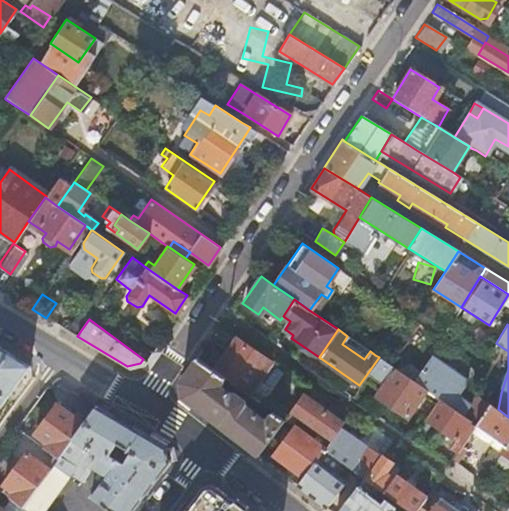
[(235,338),(213,370),(244,392),(247,394),(260,404),(272,388),(270,386),(281,370),(269,362),(235,338)]
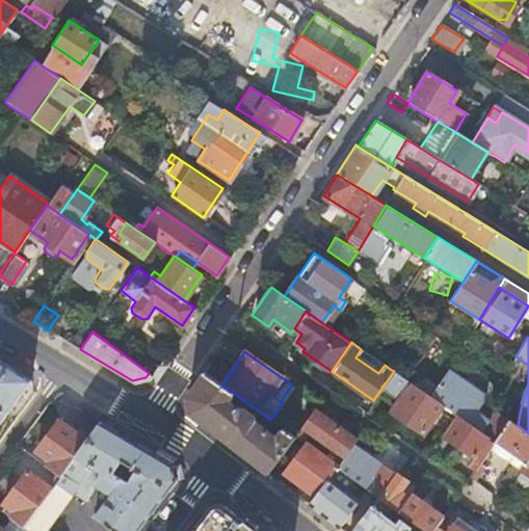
[(523,362),(516,356),(511,362),(519,367),(523,362)]
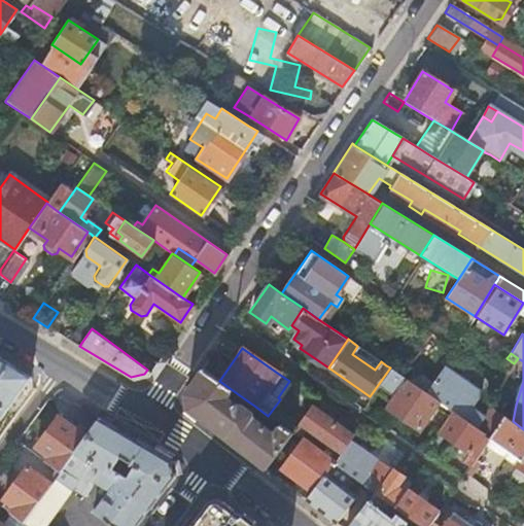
[(0,415),(28,377),(0,360),(0,415)]
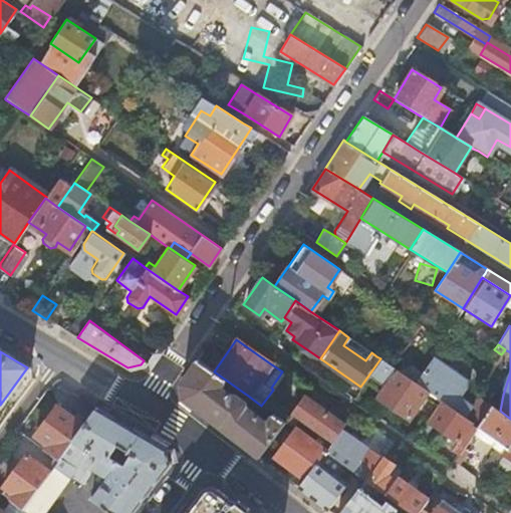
[(391,365),(394,362),(378,353),(376,356),(380,358),(391,365)]
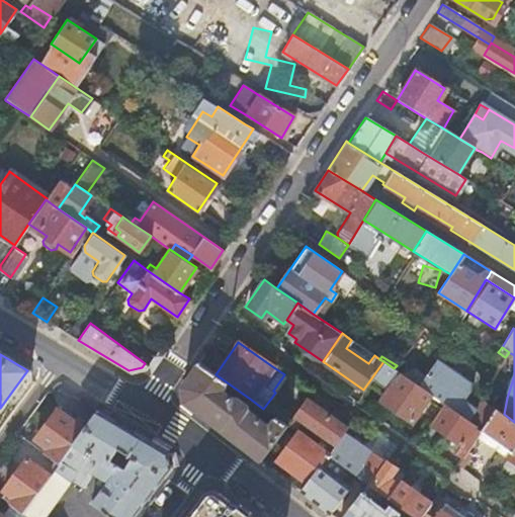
[(445,405),(453,410),(470,385),(435,360),(425,375),(418,385),(430,394),(445,405)]
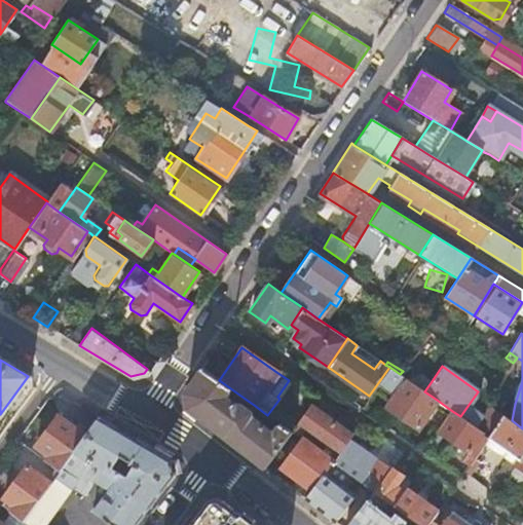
[(219,380),(199,367),(183,391),(186,406),(264,466),(291,430),(278,422),(274,426),(269,427),(252,415),(250,409),(248,407),(251,403),(219,380)]
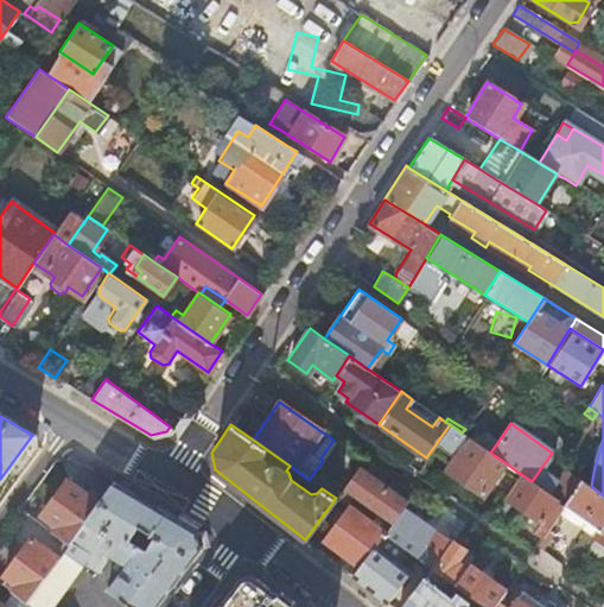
[(451,462),(445,470),(483,497),(504,462),(490,453),(468,437),(468,436),(462,432),(450,424),(432,449),(451,462)]
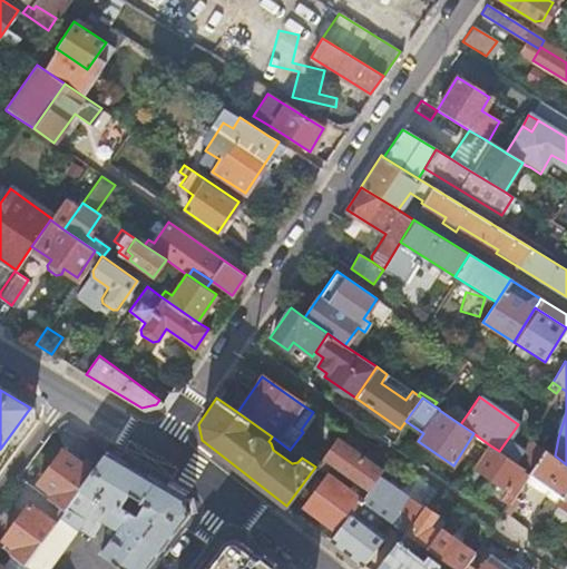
[(446,400),(439,410),(460,424),(468,413),(446,400)]
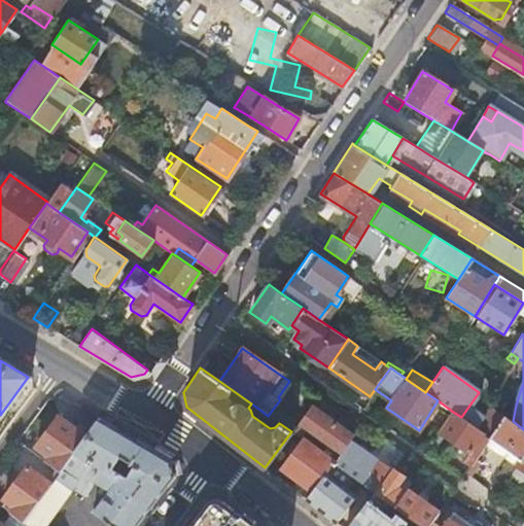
[(311,404),(292,430),(299,435),(306,426),(341,452),(350,439),(354,433),(311,404)]
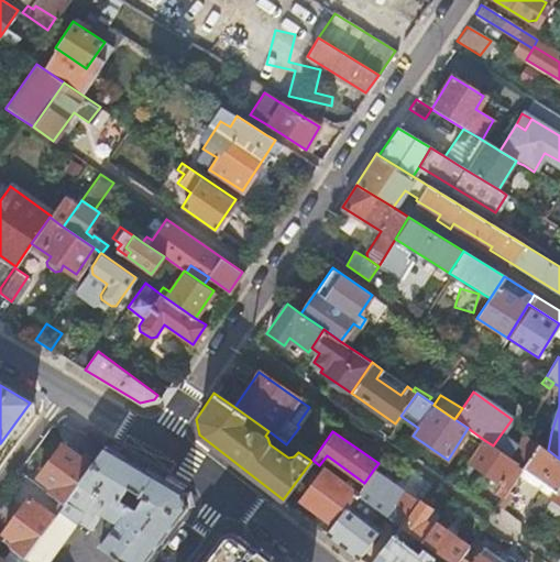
[(539,443),(525,434),(511,458),(524,466),(539,443)]
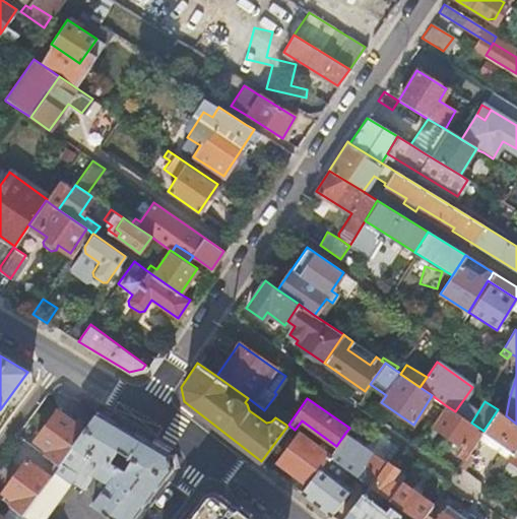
[(483,431),(471,423),(455,411),(447,406),(434,427),(462,447),(458,453),(464,458),(481,433),(483,431)]
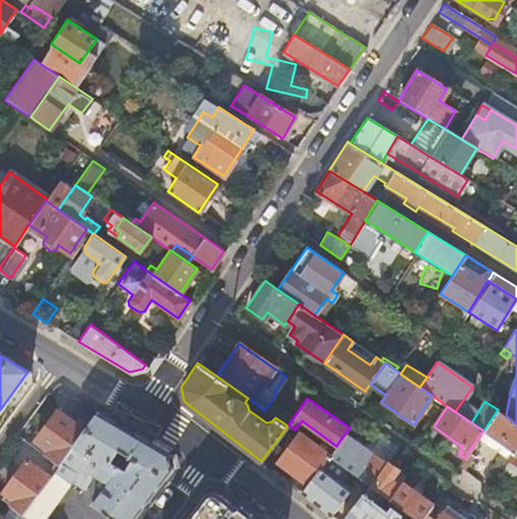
[(516,445),(516,423),(516,424),(506,415),(498,409),(483,431),(481,433),(511,453),(516,445)]
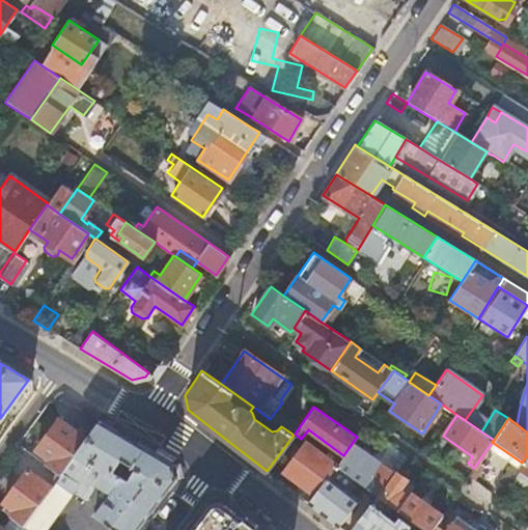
[(61,470),(84,439),(57,419),(34,450),(61,470)]
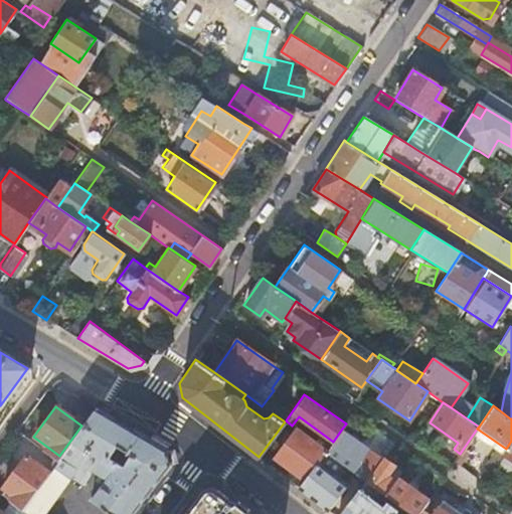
[(164,450),(95,408),(81,425),(59,456),(56,461),(47,472),(20,509),(27,513),(38,513),(67,476),(81,484),(90,471),(96,474),(94,478),(98,480),(101,476),(105,479),(90,499),(110,513),(129,513),(169,463),(164,450)]
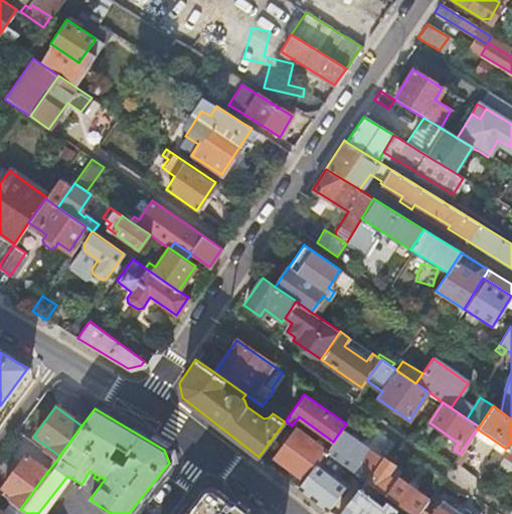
[(366,482),(383,458),(342,429),(333,442),(326,452),(325,453),(364,481),(366,482)]
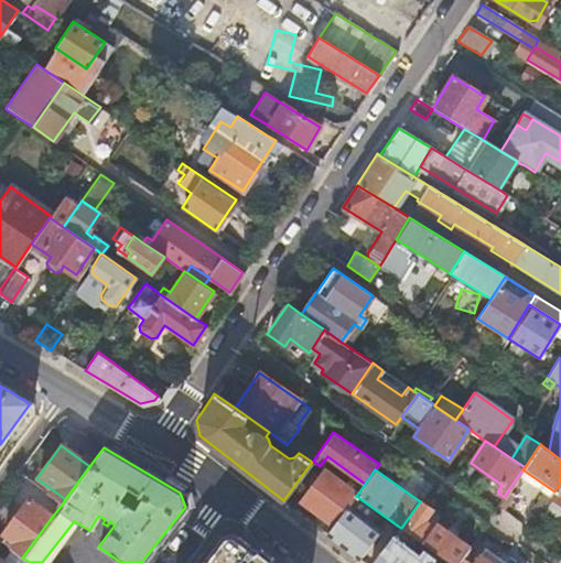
[(302,501),(334,526),(349,505),(356,496),(357,495),(324,471),(302,501)]
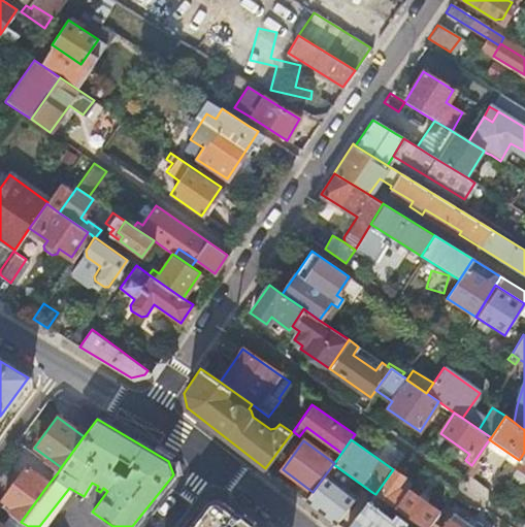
[(524,452),(519,460),(506,480),(519,489),(524,481),(524,452)]
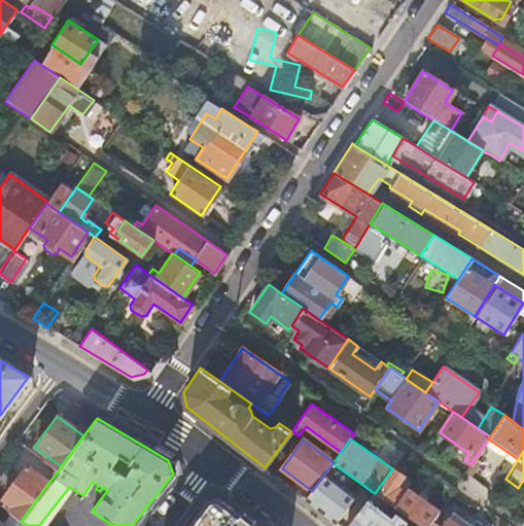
[(10,505),(7,510),(7,511),(21,521),(48,483),(25,466),(1,498),(10,505)]
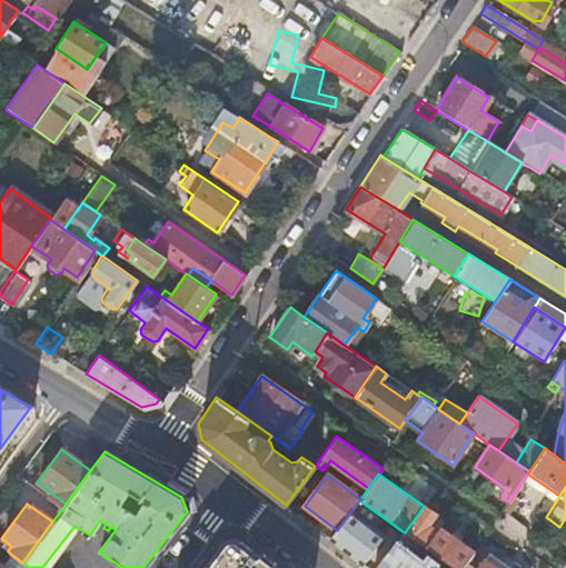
[(425,547),(436,531),(428,526),(432,521),(436,524),(440,517),(424,506),(405,532),(418,541),(425,547)]
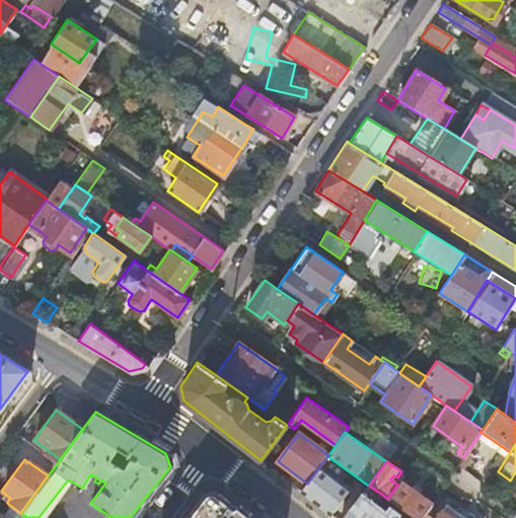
[(307,484),(301,492),(329,514),(350,488),(321,464),(307,484)]
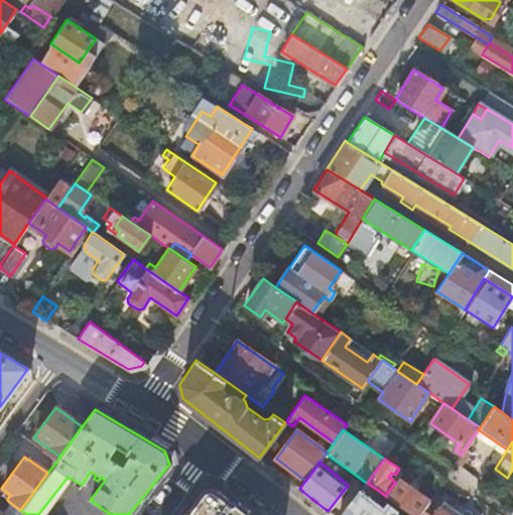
[(412,514),(418,514),(428,501),(397,479),(395,482),(385,496),(411,514),(412,514)]
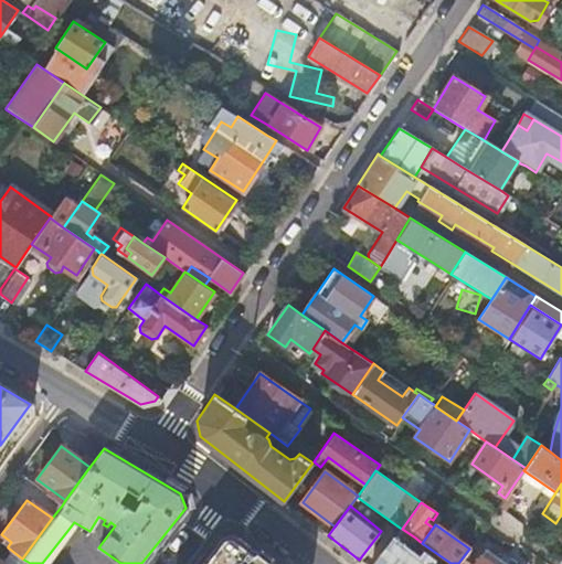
[(369,563),(452,563),(451,563),(449,563),(430,563),(434,559),(423,551),(419,555),(407,547),(415,538),(402,529),(400,528),(369,563)]
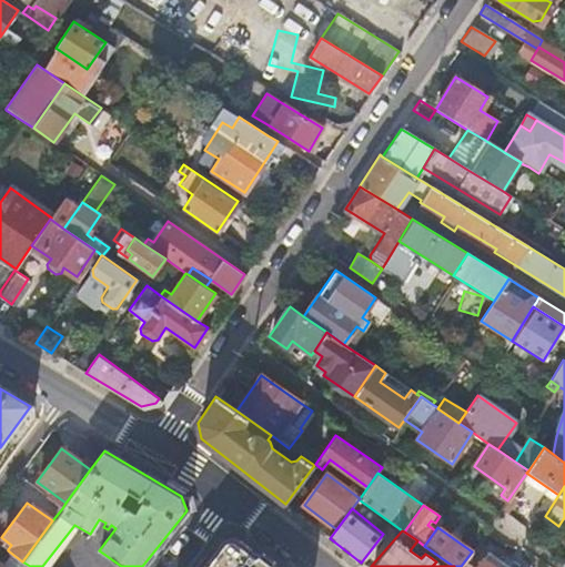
[(274,566),(239,539),(222,542),(218,548),(202,566),(274,566)]
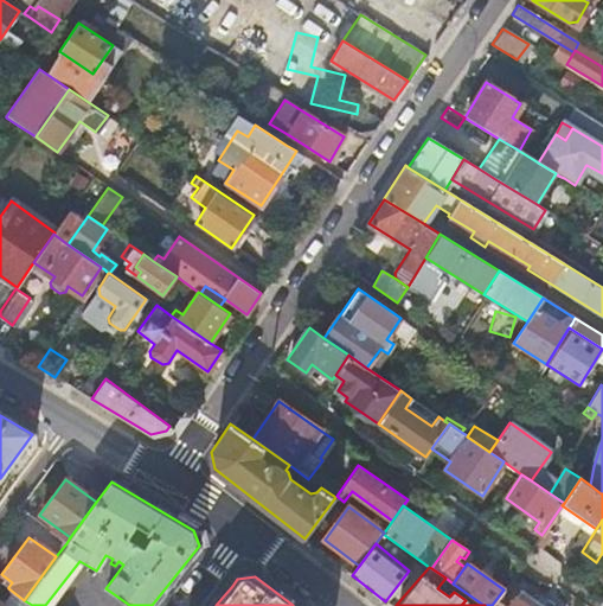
[(543,605),(520,589),(508,605),(543,605)]
